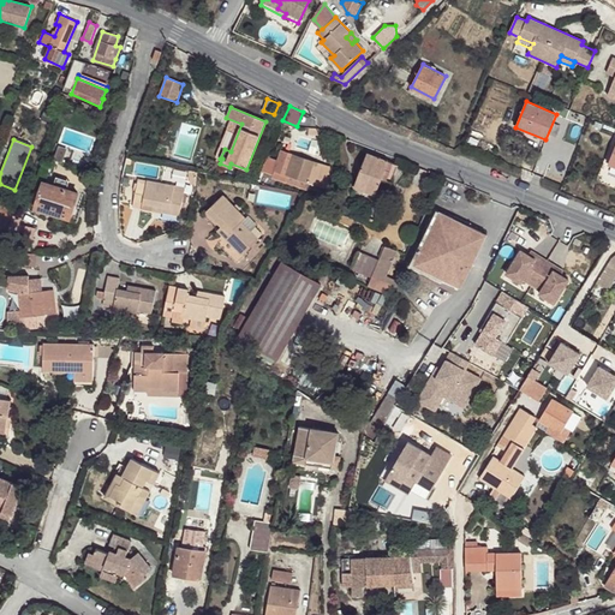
[(329,167),(281,150),(275,168),(273,177),(308,189),(315,184),(322,186),(332,185),(330,171),(328,169),(329,167)]
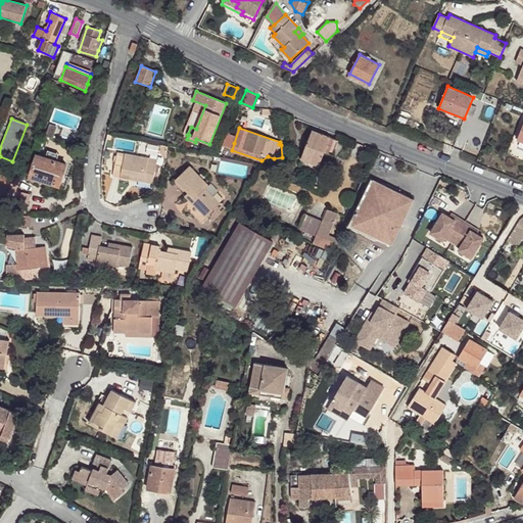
[(338,141),(313,131),(301,158),(319,165),(324,152),(333,155),(338,141)]
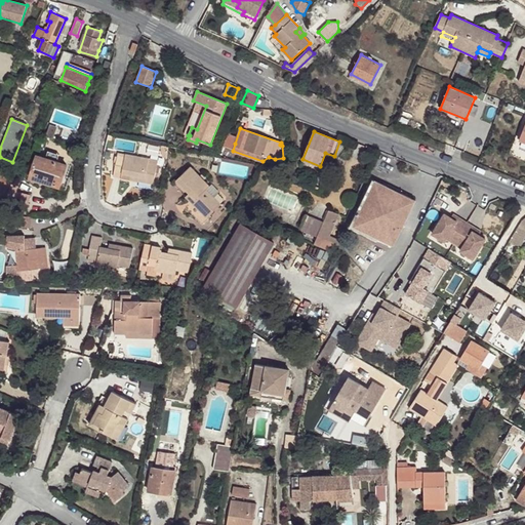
[(223,148),(233,151),(235,144),(226,139),(223,148)]
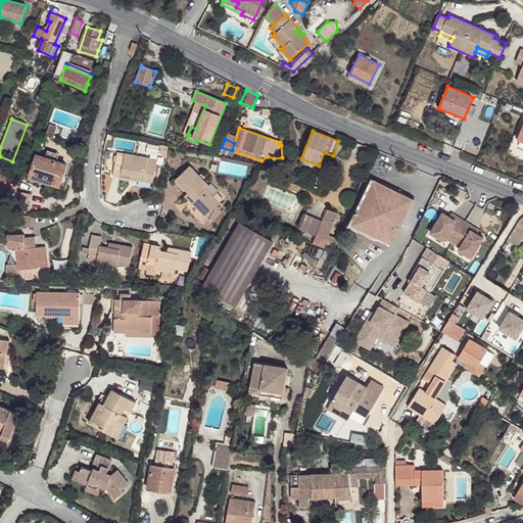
[(48,150),(46,156),(57,160),(59,153),(48,150)]
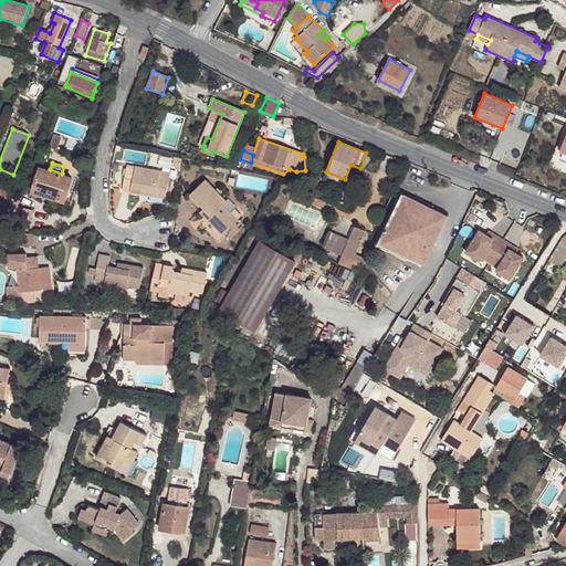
[(170,173),(127,164),(123,190),(145,195),(146,189),(150,190),(149,196),(166,198),(167,192),(169,194),(170,186),(168,186),(170,173)]
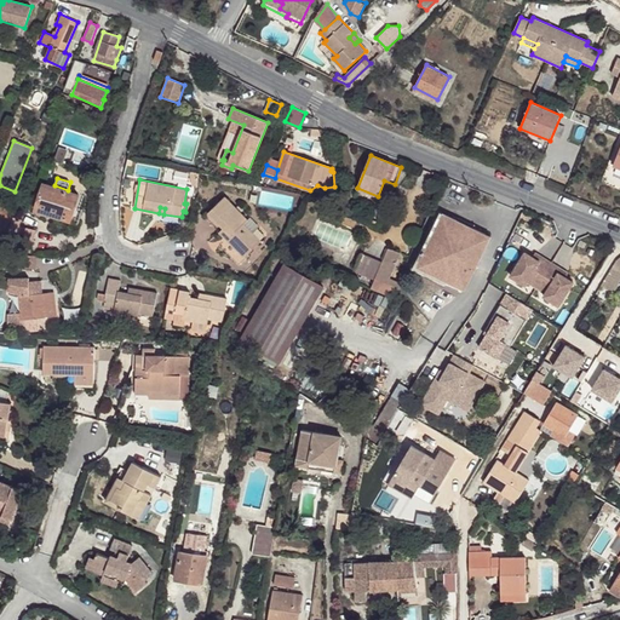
[(68,190),(55,185),(52,184),(52,187),(44,183),(40,195),(36,194),(34,200),(38,201),(35,210),(79,224),(84,210),(75,206),(79,193),(68,190)]
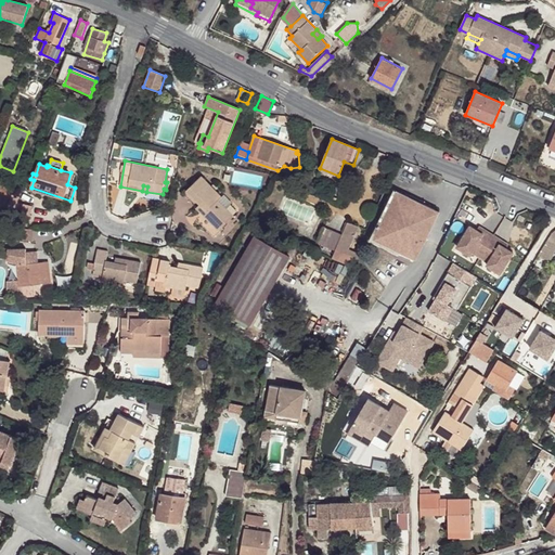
[(186,190),(207,211),(204,215),(219,230),(234,216),(219,199),(222,197),(201,176),(186,190)]
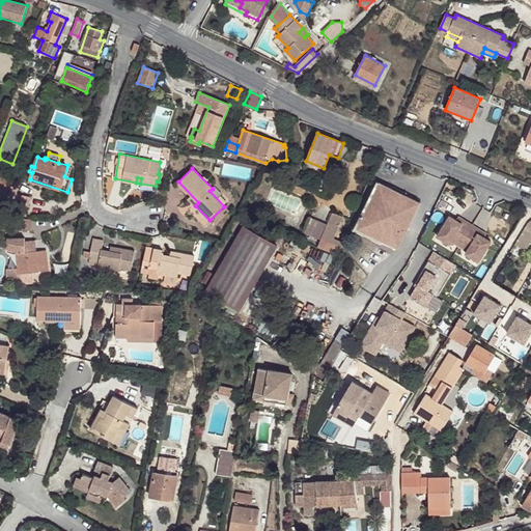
[(195,205),(198,202),(178,182),(175,185),(194,204),(188,210),(205,227),(211,222),(210,220),(195,205)]
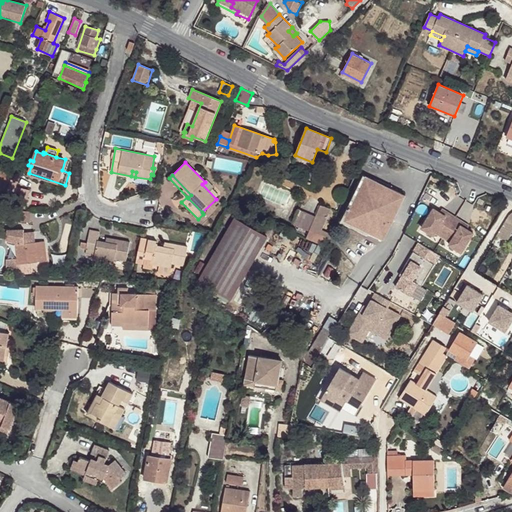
[(364,175),(348,206),(351,208),(345,220),(369,232),(381,238),(387,226),(390,227),(406,196),(364,175)]
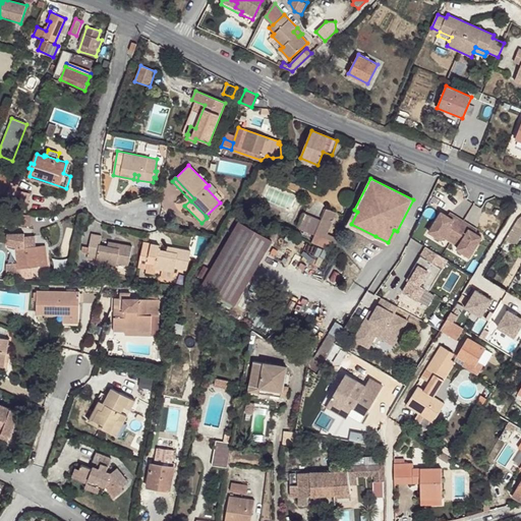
[(211,182),(209,185),(206,187),(213,195),(218,189),(211,182)]
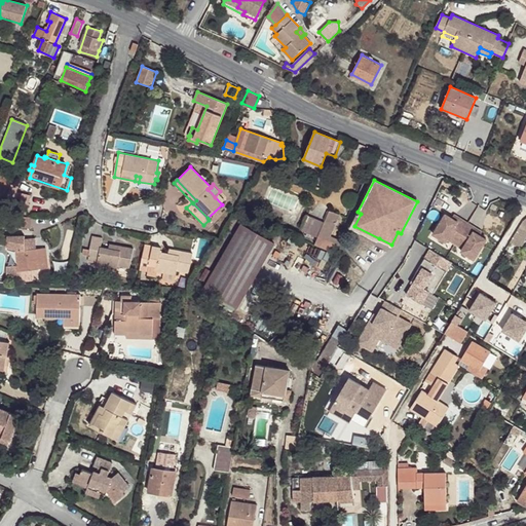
[(10,188),(6,197),(15,199),(14,202),(28,205),(30,195),(16,192),(17,190),(10,188)]
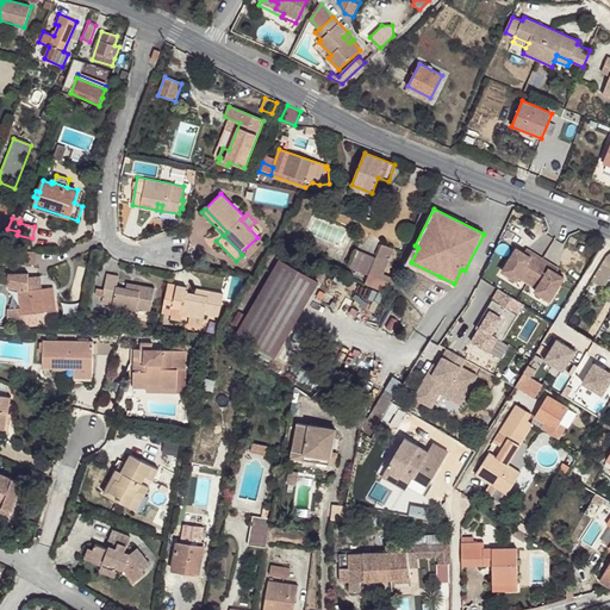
[(383,243),(377,257),(358,250),(350,267),(355,269),(368,275),(367,279),(365,284),(385,292),(391,277),(384,273),(394,249),(383,243)]
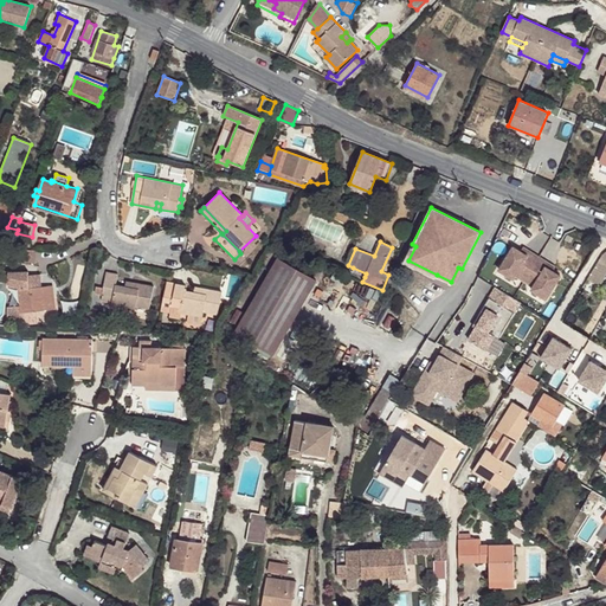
[(408,260),(416,246),(412,244),(404,262),(436,278),(437,275),(408,260)]
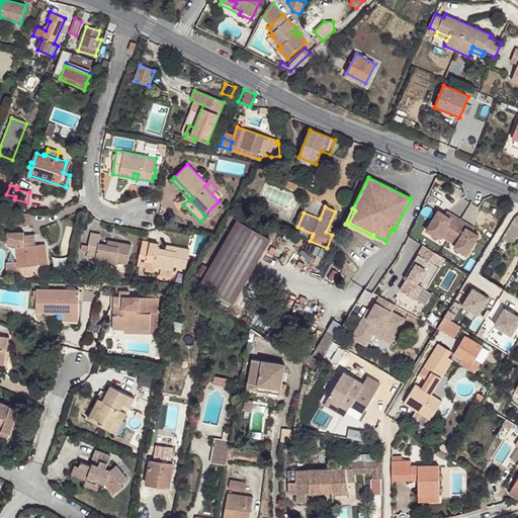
[(445,214),(438,210),(426,231),(439,239),(440,236),(455,245),(454,248),(467,256),(480,236),(472,232),(466,228),(469,225),(453,214),(450,218),(445,214)]
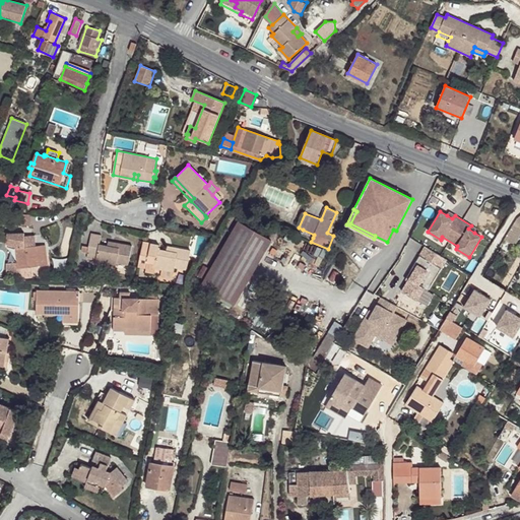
[(31,214),(15,213),(14,224),(30,225),(31,214)]
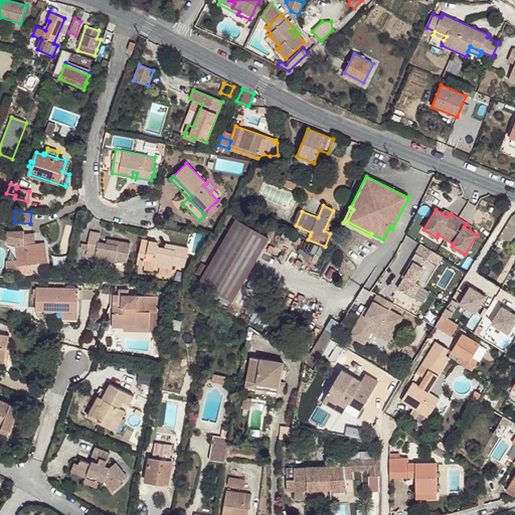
[(514,213),(512,216),(499,237),(511,242),(514,233),(514,213)]
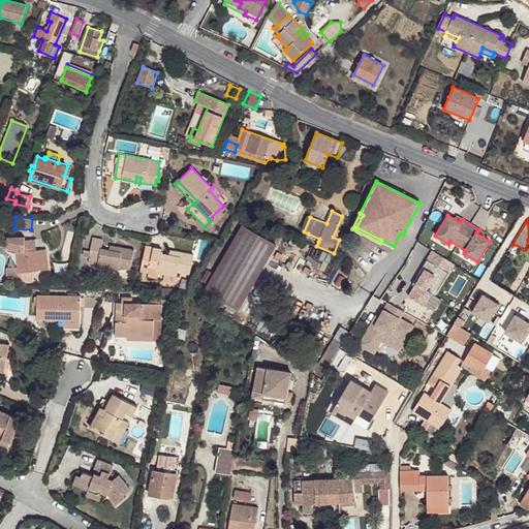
[(242,226),(206,288),(240,308),(276,246),(242,226)]
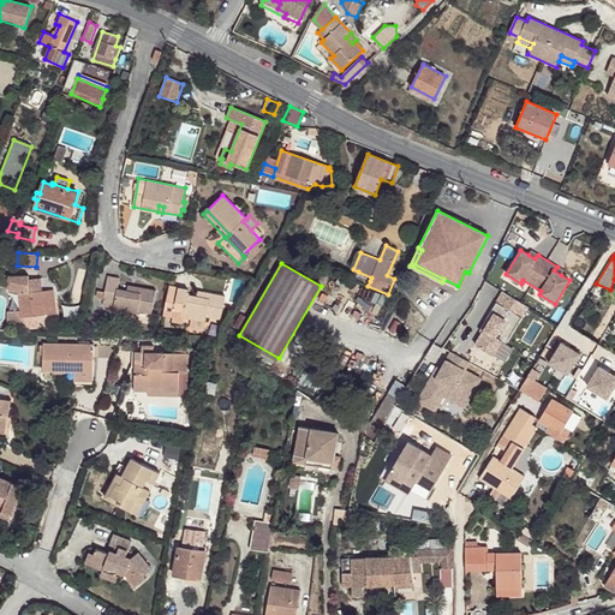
[(371,278),(358,272),(356,275),(370,281),(371,278)]
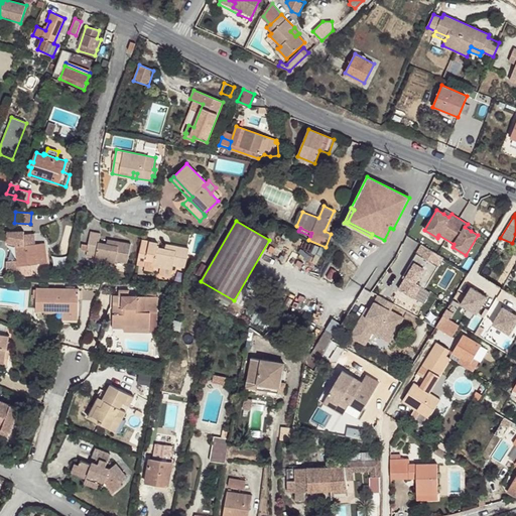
[(390,228),(384,240),(387,242),(393,229),(390,228)]
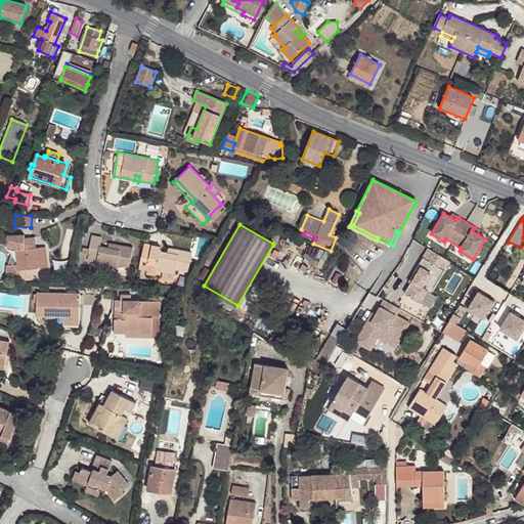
[(7,234),(0,233),(0,243),(6,244),(6,246),(15,249),(16,251),(17,264),(6,265),(7,275),(22,275),(20,270),(42,267),(49,267),(46,247),(37,248),(34,248),(33,237),(25,237),(25,234),(7,234)]
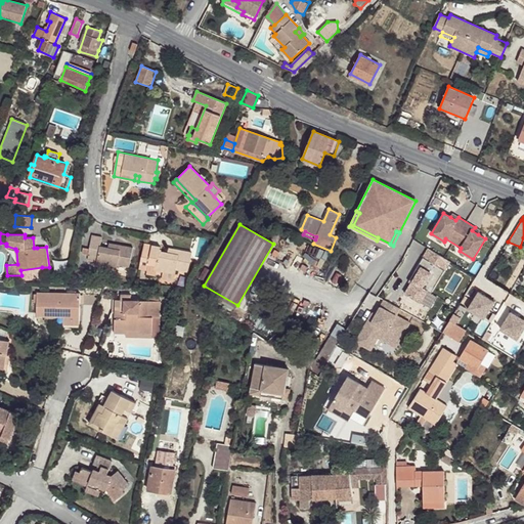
[(83,248),(82,253),(88,255),(98,256),(97,261),(96,265),(117,269),(118,265),(130,267),(133,248),(114,245),(114,248),(108,248),(100,246),(102,237),(92,235),(89,249),(83,248)]
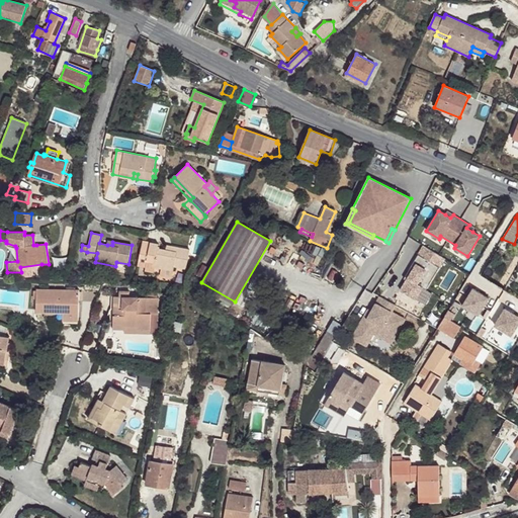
[(159,244),(143,241),(138,266),(146,267),(145,271),(154,272),(155,267),(162,269),(173,271),(174,266),(186,268),(189,250),(171,246),(170,251),(165,250),(160,249),(160,246),(158,246),(159,244)]
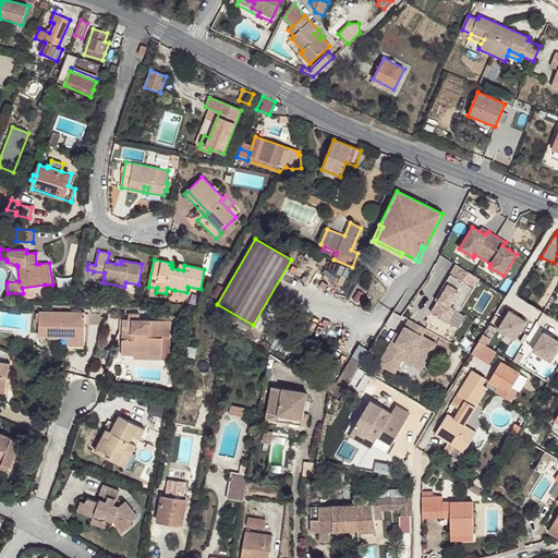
[(480,278),(457,265),(440,290),(444,292),(438,301),(432,312),(447,322),(455,310),(459,312),(480,278)]
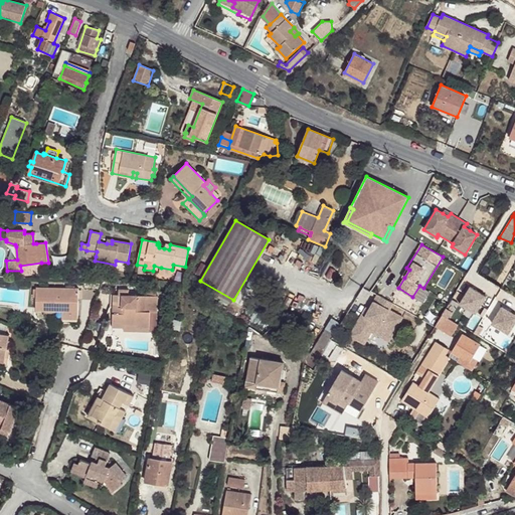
[(41,263),(20,266),(21,271),(22,275),(33,274),(32,267),(41,266),(41,263)]
